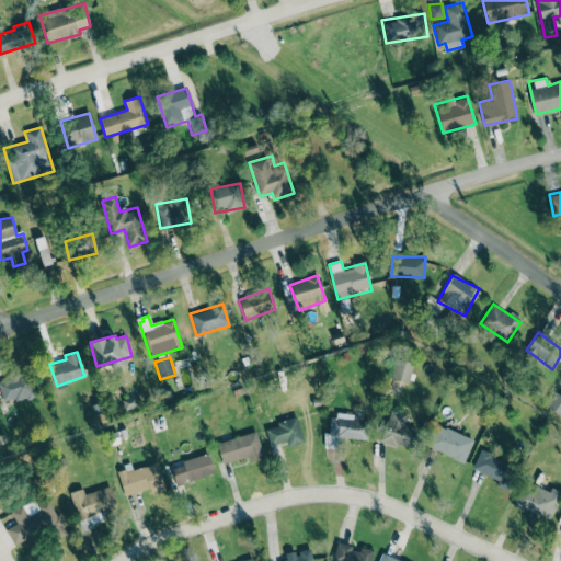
[(413,362),(395,358),(391,379),(409,382),(413,362)]
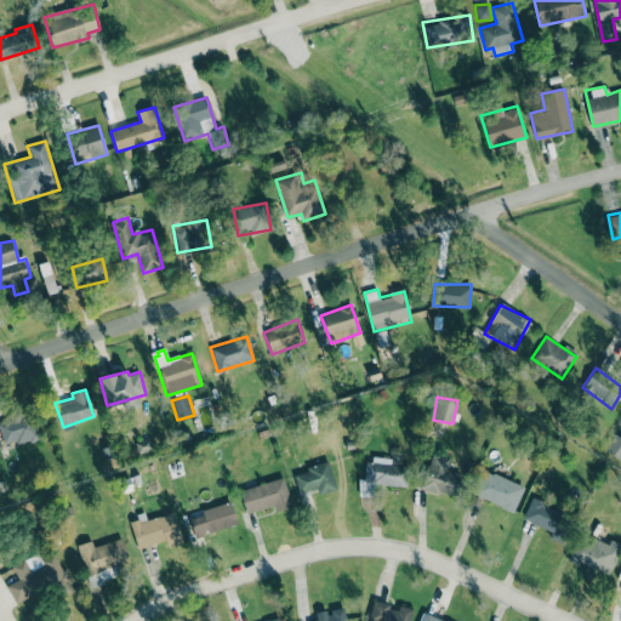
[(39,436),(29,409),(0,419),(0,432),(5,448),(39,436)]
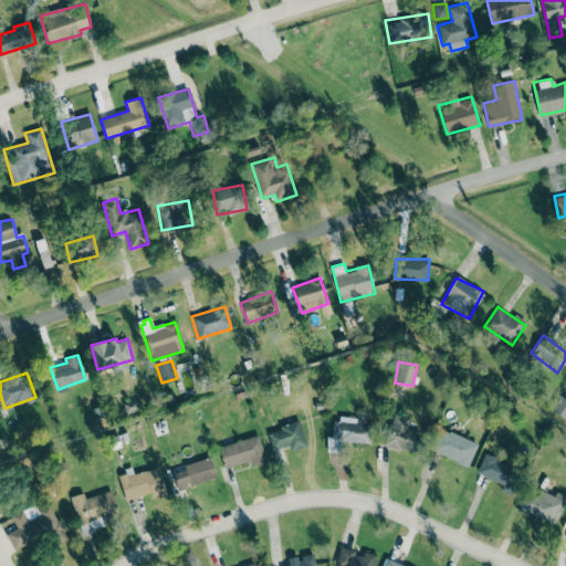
[(565,419),(565,417),(565,399),(559,396),(551,409),(565,419)]
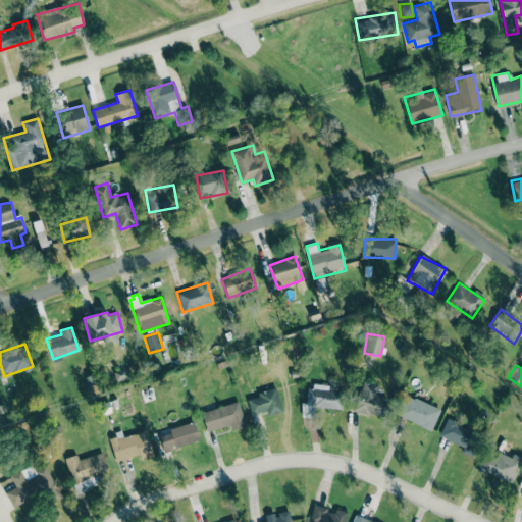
[(342,409),(343,392),(337,390),(337,380),(329,379),(329,385),(307,385),(306,403),(302,402),(301,416),(314,417),(315,408),(342,409)]
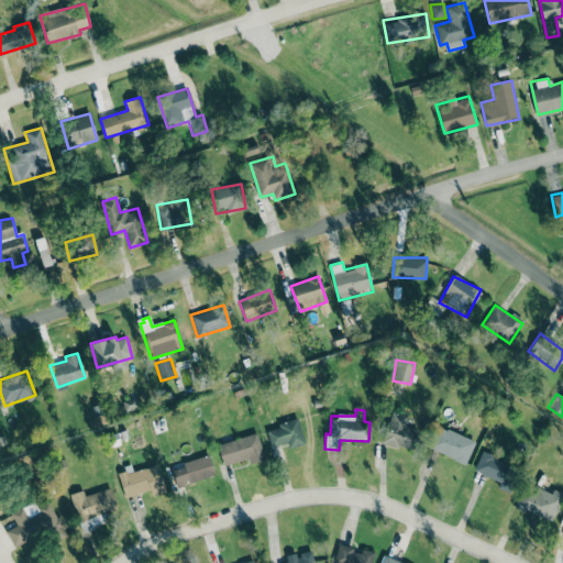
[(418,429),(406,427),(407,416),(388,412),(384,444),(415,449),(418,429)]
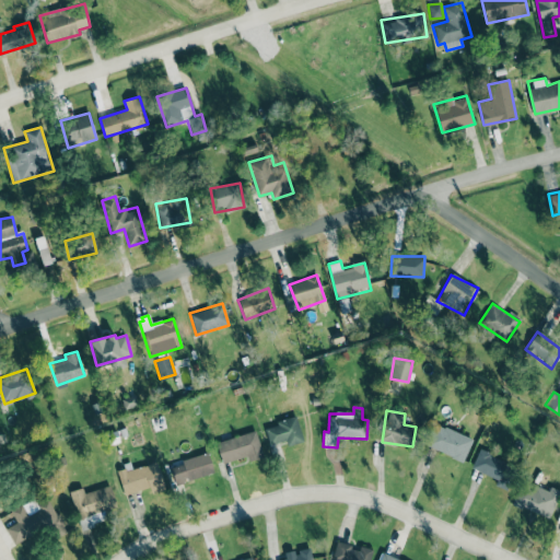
[(288,446),(304,441),(295,416),(276,422),(277,426),(265,429),(270,445),(287,440),(288,446)]
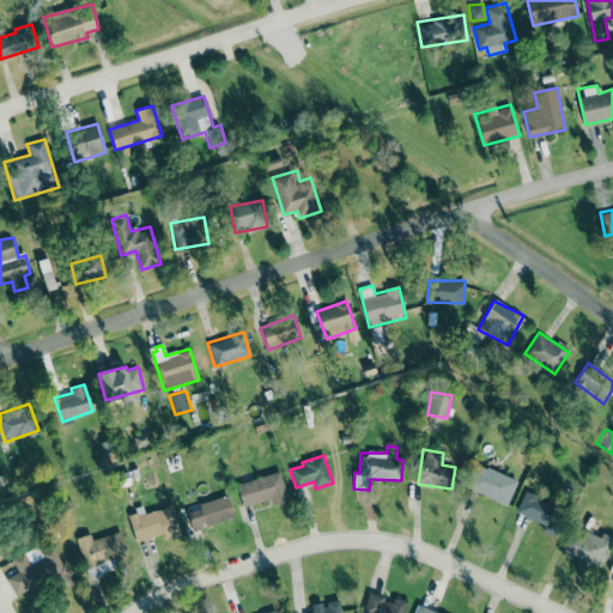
[(509,504),(517,479),(477,465),(468,490),(509,504)]
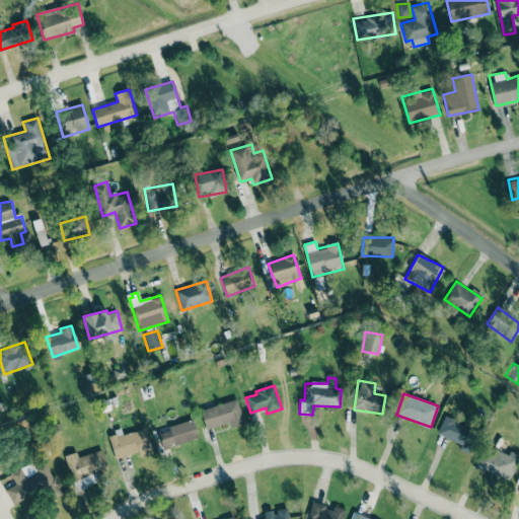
[(243,424),(238,400),(201,408),(205,429),(230,424),(230,427),(243,424)]
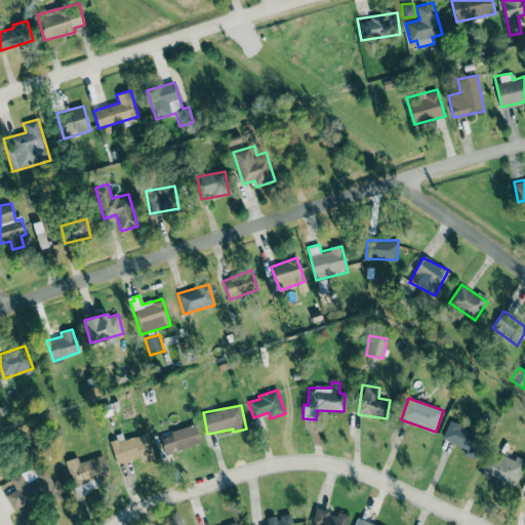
[(474,459),(484,438),(449,421),(442,439),(466,450),(463,454),(474,459)]
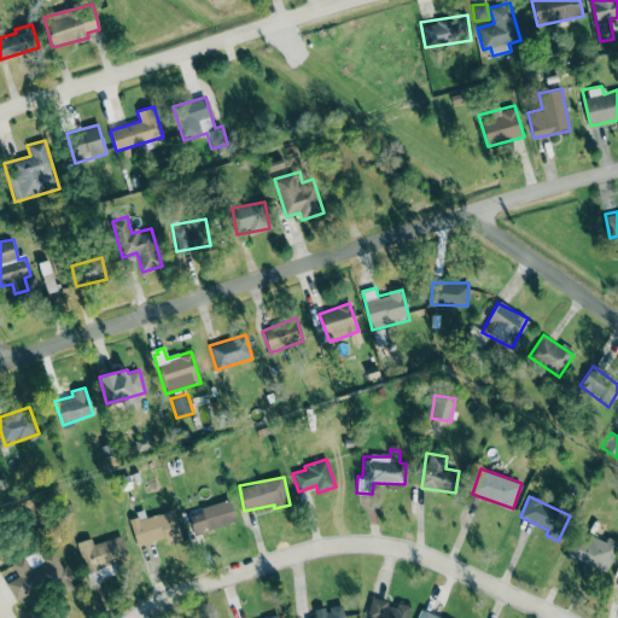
[(237,520),(228,499),(187,513),(194,535),(237,520)]
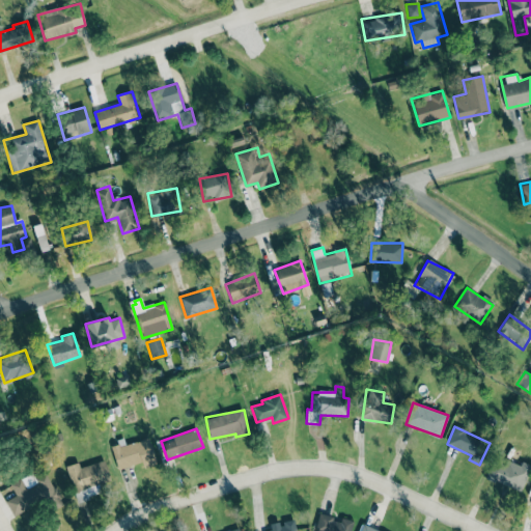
[(142,462),(144,468),(157,464),(148,437),(111,448),(118,469),(142,462)]
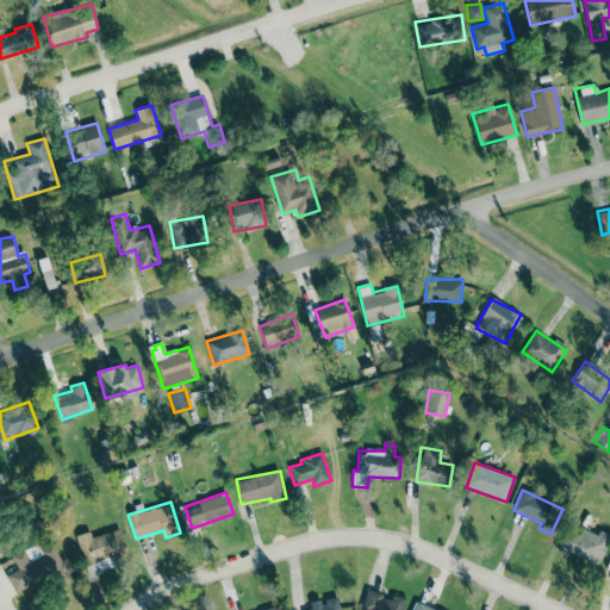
[(76,535),(88,576),(117,567),(113,555),(128,552),(120,528),(92,537),(91,531),(76,535)]
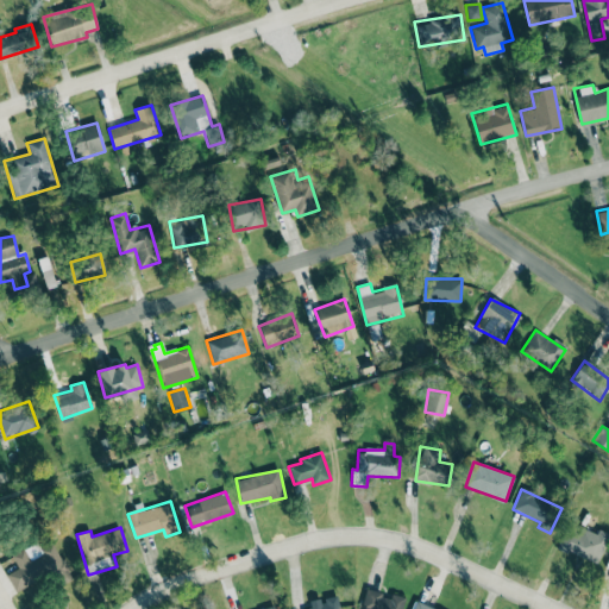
[(608,533),(598,529),(597,533),(581,527),(578,533),(565,527),(557,547),(596,564),(608,533)]
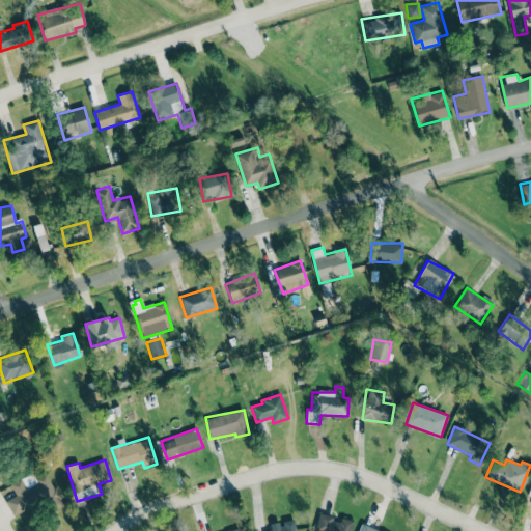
[(15,516),(44,500),(50,511),(63,504),(44,468),(10,485),(17,495),(6,501),(15,516)]
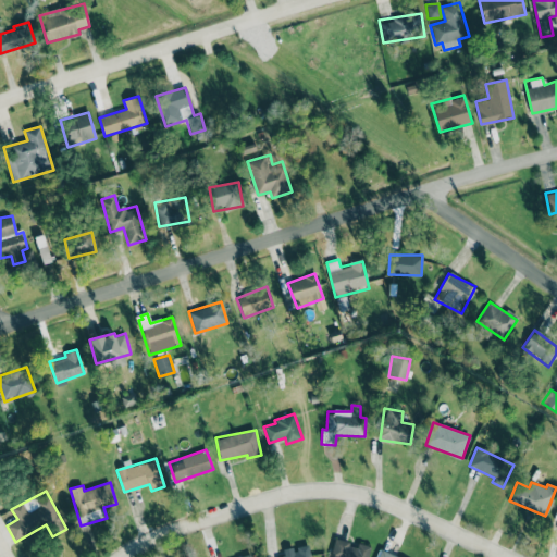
[(366,556),(369,545),(358,543),(357,545),(335,540),(331,556),(366,556)]
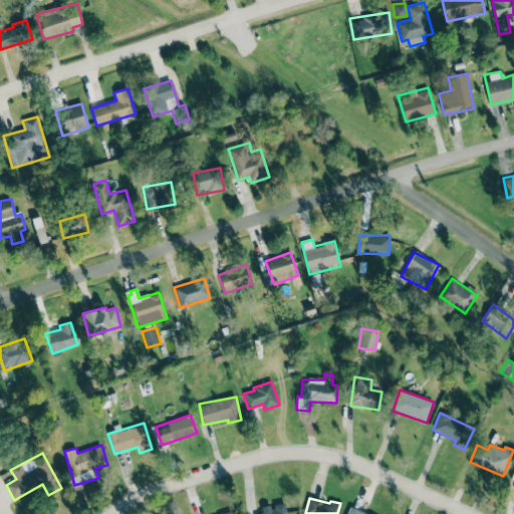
[(256,512),(256,513),(286,513),(284,505),(256,512)]
